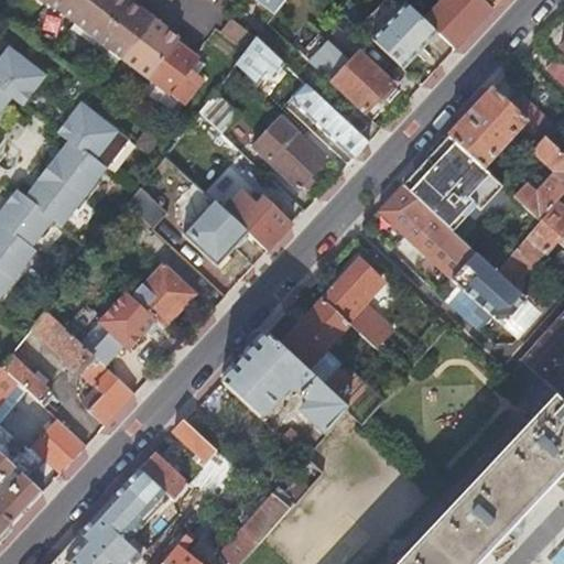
[(51,0),(49,3),(73,22),(90,0),(51,0)]
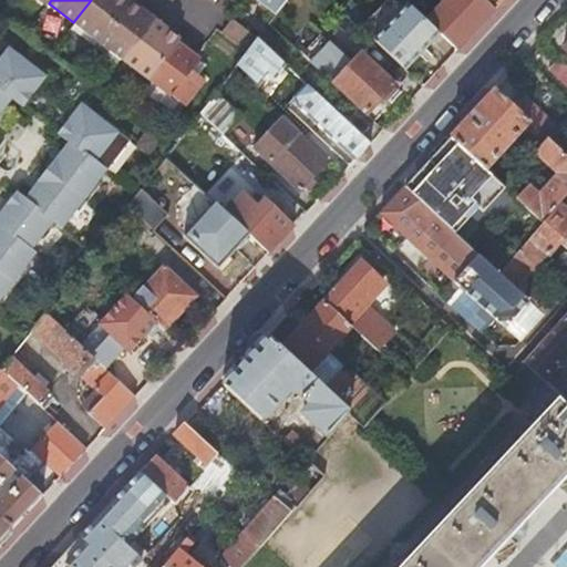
[(91,0),(73,22),(99,42),(127,4),(122,0),(91,0)]
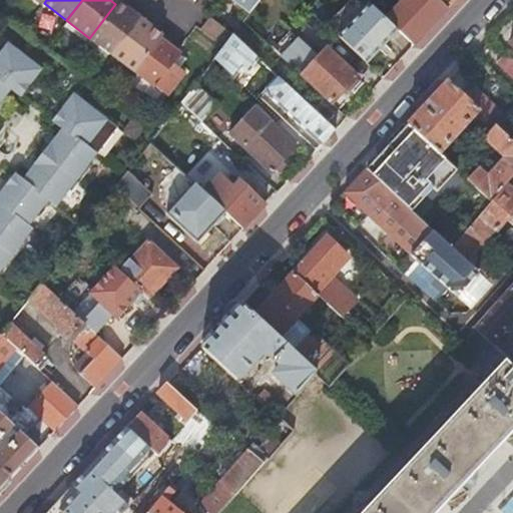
[(236,0),(251,11),(260,0),(236,0)]
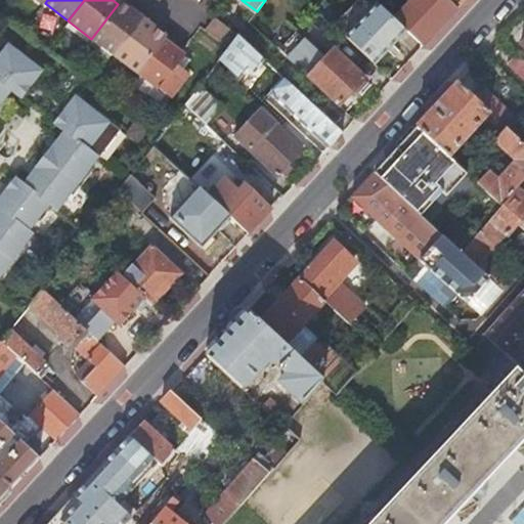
[(423,44),(457,8),(448,0),(410,0),(394,18),(406,30),(423,44)]
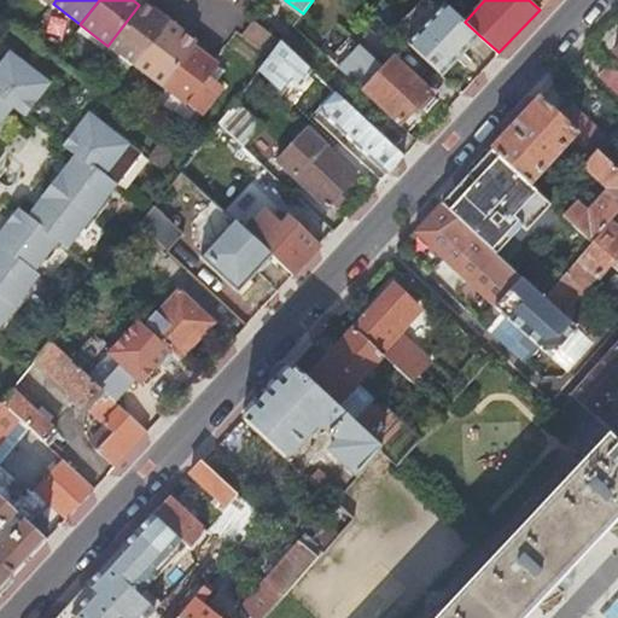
[(442,75),(479,35),(465,22),(444,3),(408,42),(442,75)]
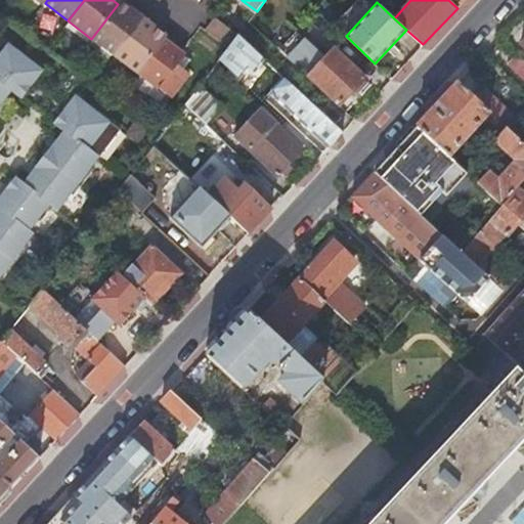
[(115,56),(141,22),(118,4),(91,39),(115,56)]
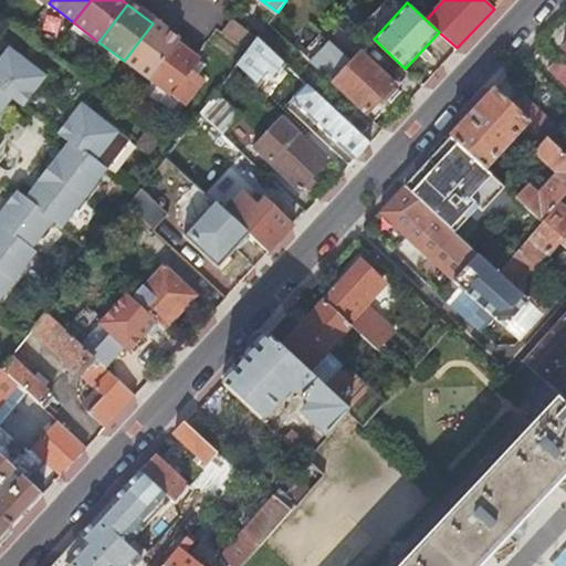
[(257,39),(231,19),(221,32),(247,52),(257,39)]
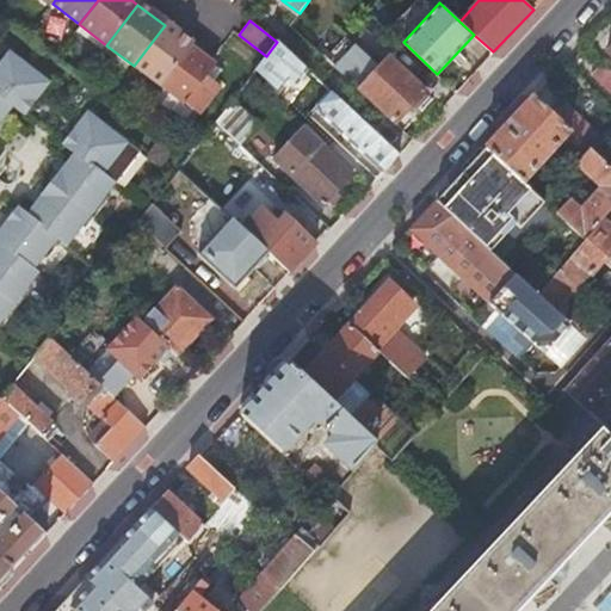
[(189,49),(191,47),(191,45),(165,25),(134,66),(161,86),(189,49)]
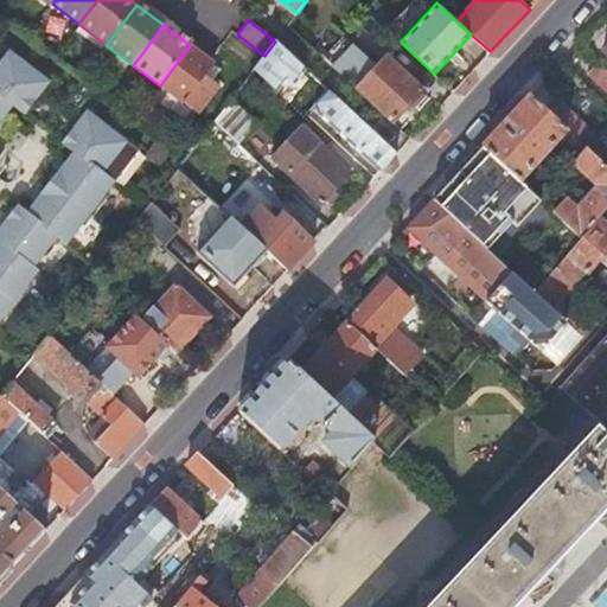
[(301,75),(306,69),(275,42),(264,56),(255,69),(278,90),(295,69),(301,75)]
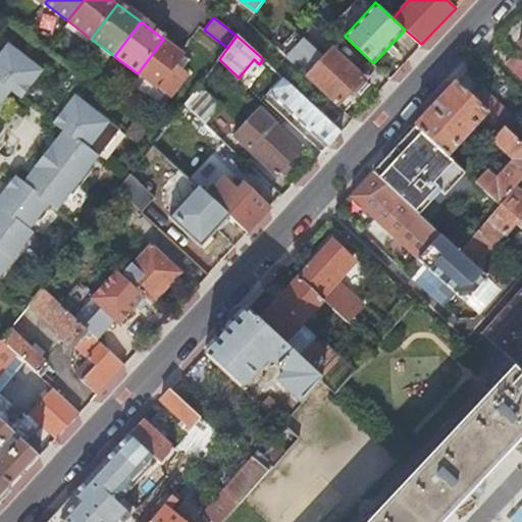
[(183,58),(161,42),(138,73),(170,99),(187,76),(175,67),(183,58)]
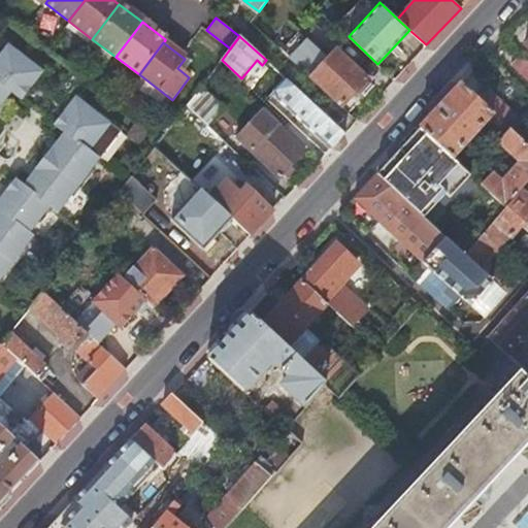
[(0,106),(5,100),(12,92),(22,98),(29,90),(43,71),(36,65),(8,43),(1,53),(0,53),(0,106)]
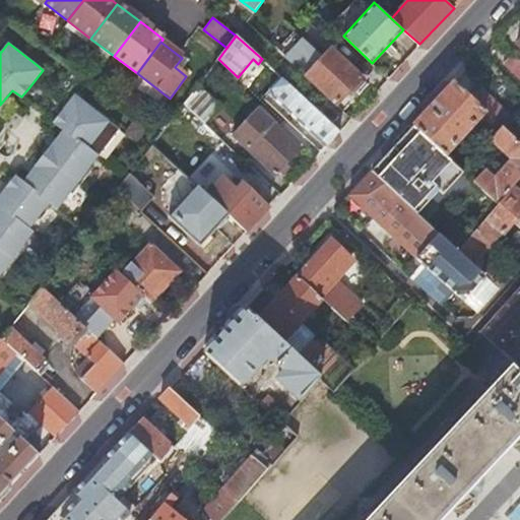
[(307,75),(337,103),(362,76),(331,49),(307,75)]
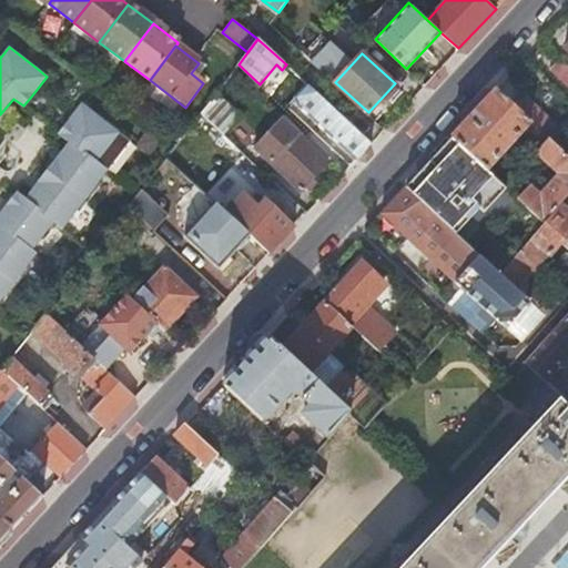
[(550,138),(567,154),(567,63),(561,58),(551,68),(567,83),(567,148),(560,141),(567,135),(523,94),(514,104),(548,137),(550,138)]
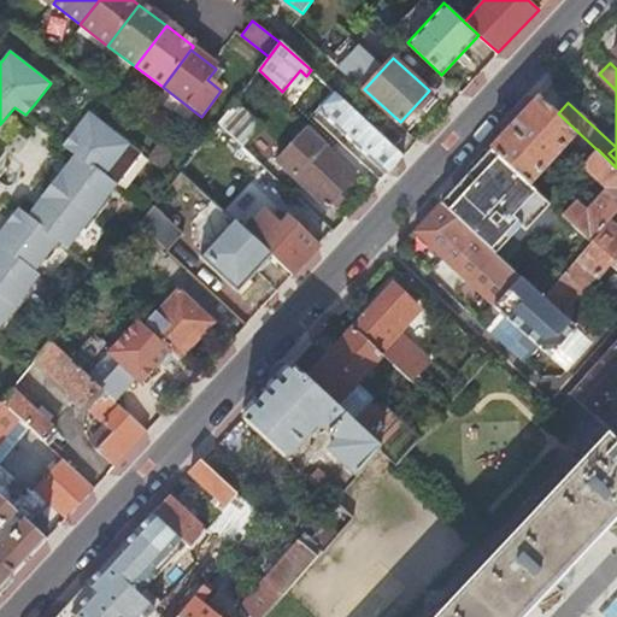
[(46,71),(42,76),(51,83),(34,105),(39,109),(59,82),(46,71)]
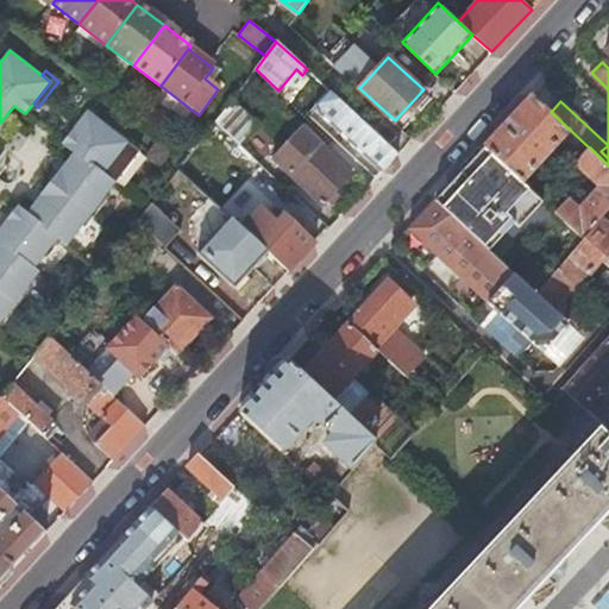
[(381,170),(397,152),(328,89),(316,104),(319,113),(381,170)]
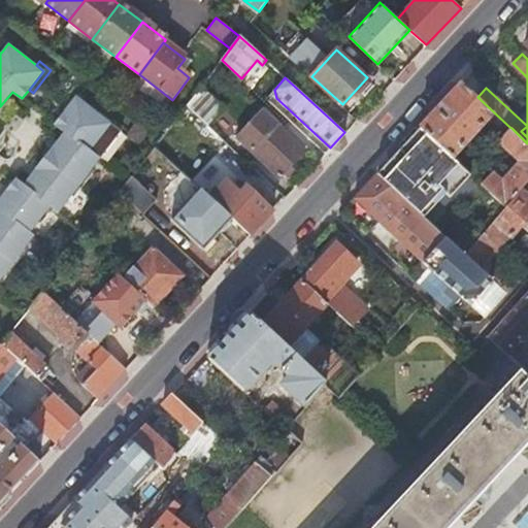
[(463,83),(421,128),(460,166),(464,163),(456,155),(489,120),(504,133),(509,127),(477,97),(463,83)]
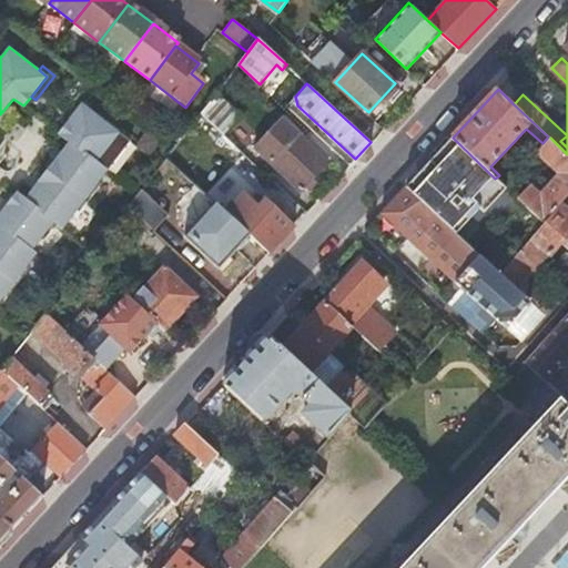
[(200,114),(223,135),(240,115),(215,93),(200,114)]
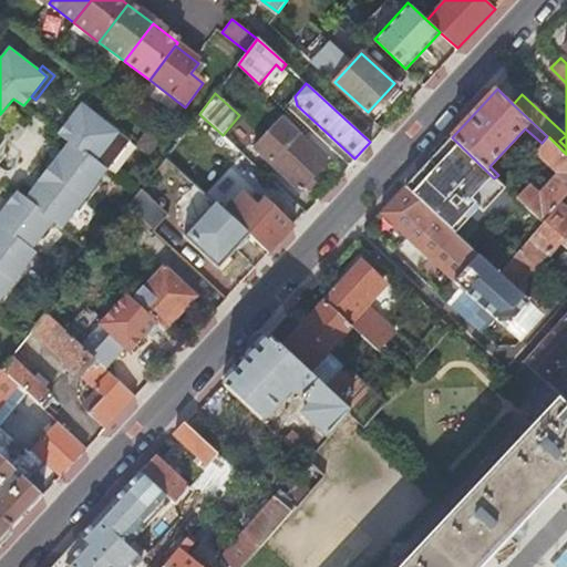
[(81,104),(88,110),(91,105),(80,96),(61,121),(65,124),(81,104)]
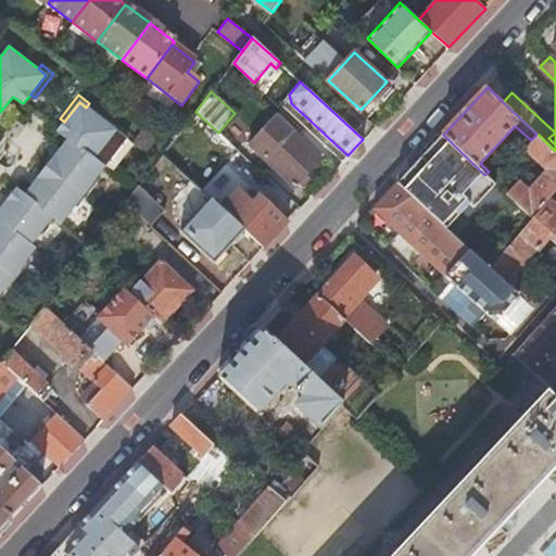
[(0,295),(7,294),(30,263),(30,257),(37,249),(33,244),(39,236),(43,236),(55,219),(61,224),(67,214),(73,214),(98,182),(97,177),(103,167),(108,171),(130,142),(86,108),(79,102),(64,122),(58,130),(67,139),(60,148),(53,156),(37,177),(33,182),(30,186),(24,194),(15,188),(8,199),(0,207),(0,295)]
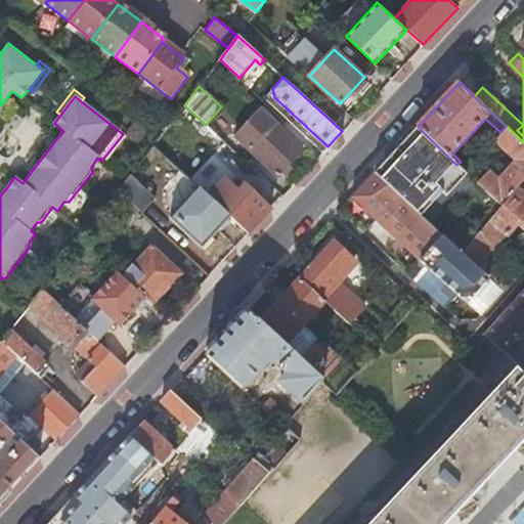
[(9,103),(5,99),(0,105),(0,108),(3,112),(9,103)]
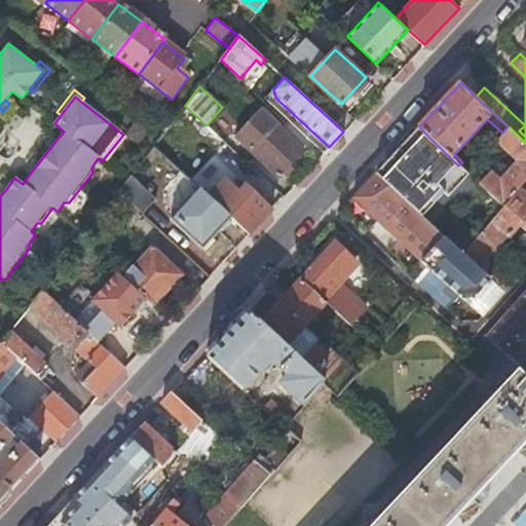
[(275,124),(278,121),(262,107),(235,137),(277,177),(303,149),(275,124)]
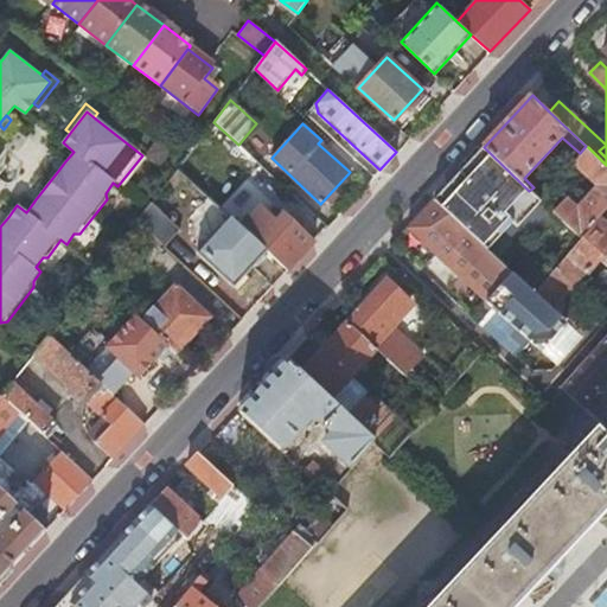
[(435,199),(497,259),(510,242),(502,234),(513,221),(518,225),(540,202),(529,191),(484,147),(435,199)]
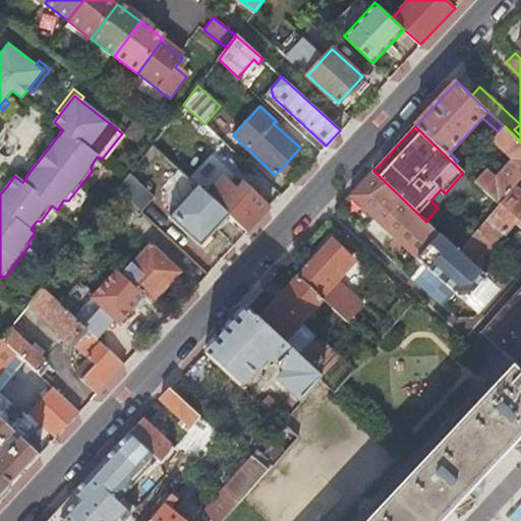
[(499,207),(516,185),(520,179),(520,141),(505,126),(493,140),(513,160),(495,179),(486,171),(475,183),(499,207)]
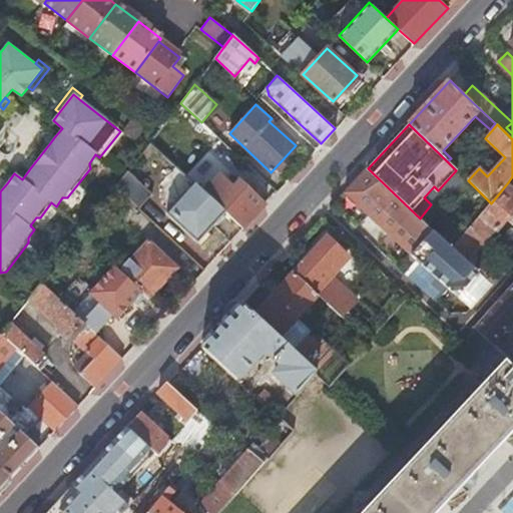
[(49,144),(55,136),(50,133),(44,141),(49,144)]
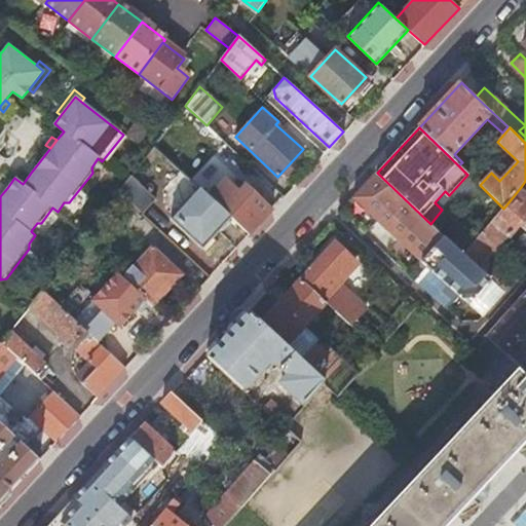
[(24,172),(29,176),(31,173),(35,167),(31,163),(24,172)]
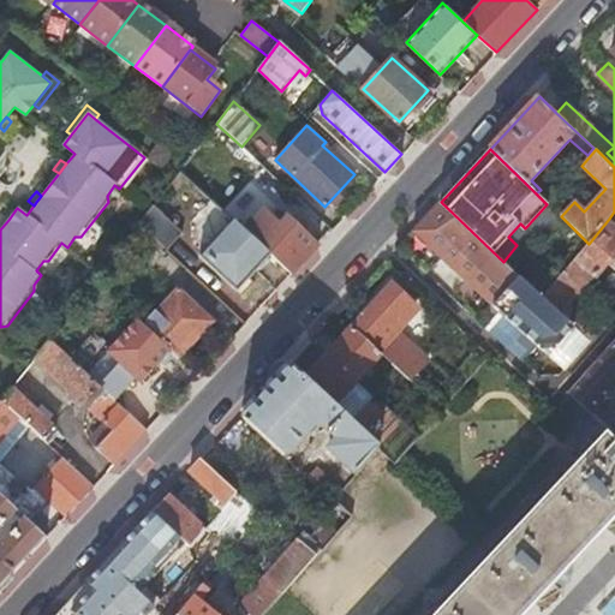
[(413,231),(493,304),(518,276),(503,262),(441,202),(413,231)]
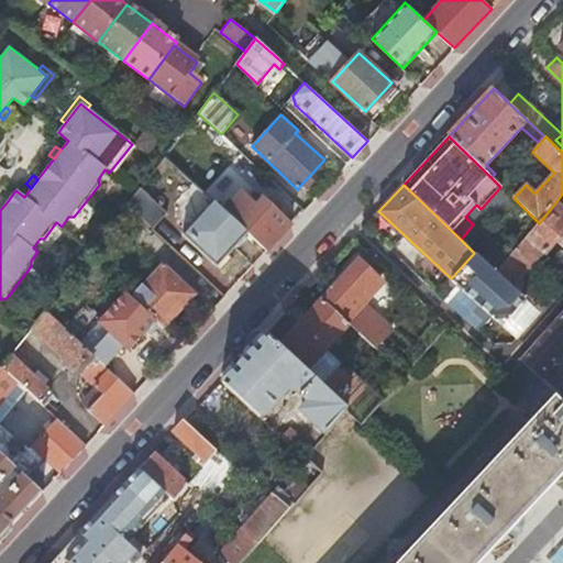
[(164,213),(139,189),(125,206),(150,228),(151,229),(164,213)]
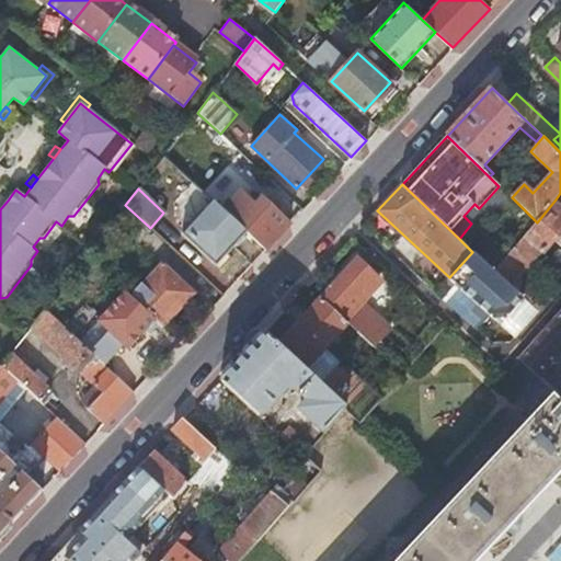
[(215,264),(245,231),(210,199),(180,232),(215,264)]
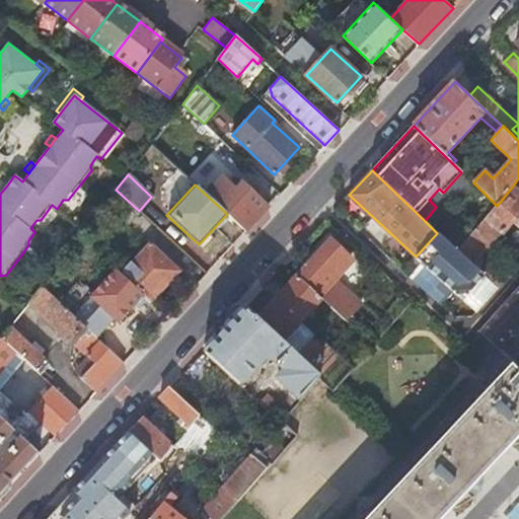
[(500,232),(502,234),(518,215),(518,188),(514,184),(497,206),(485,219),(500,232)]
